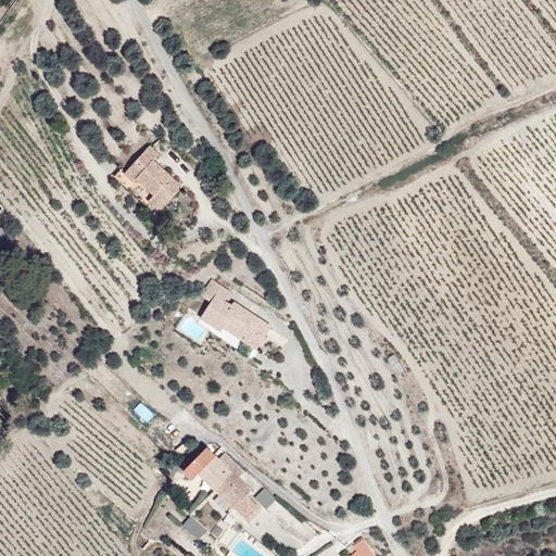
[(156,148),(129,174),(135,192),(165,212),(187,189),(159,163),(164,155),(156,148)]
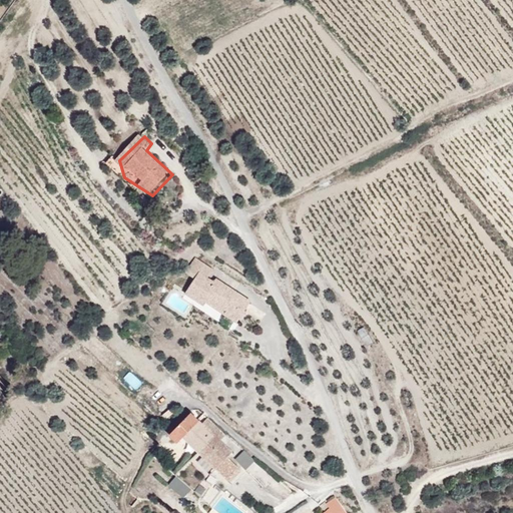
[(203,266),(186,294),(244,328),(258,302),(203,266)]
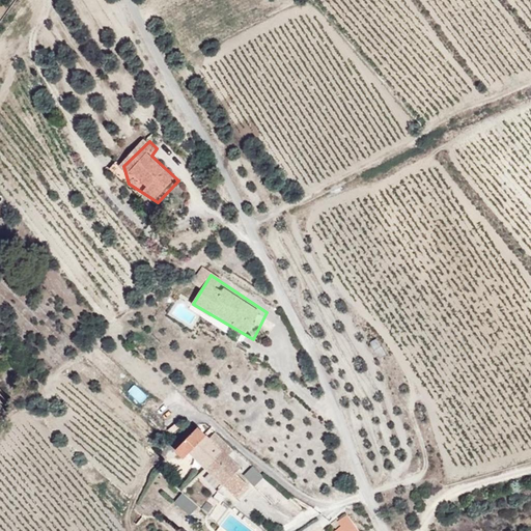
[(142,404),(149,397),(137,385),(130,392),(142,404)]
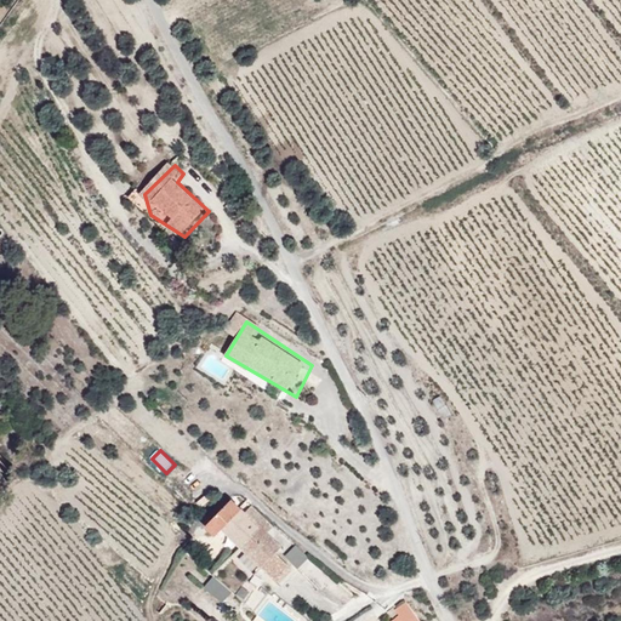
[(235,497),(211,522),(274,586),(295,565),(235,497)]
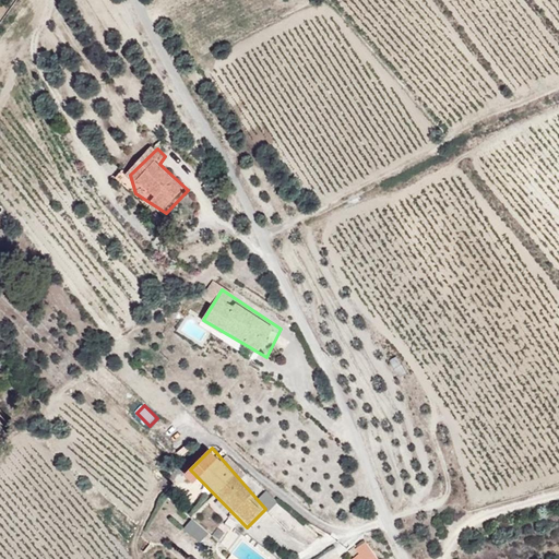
[(292,534),(284,544),(298,556),(314,536),(283,509),(274,520),(292,534)]
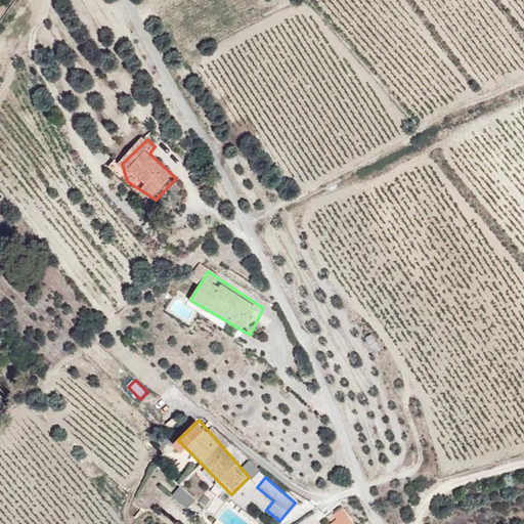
[(186,508),(194,499),(180,485),(172,493),(186,508)]
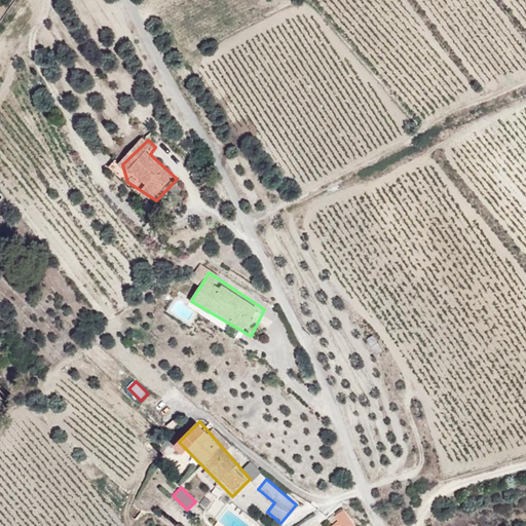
[(199,503),(207,509),(213,499),(205,494),(199,503)]
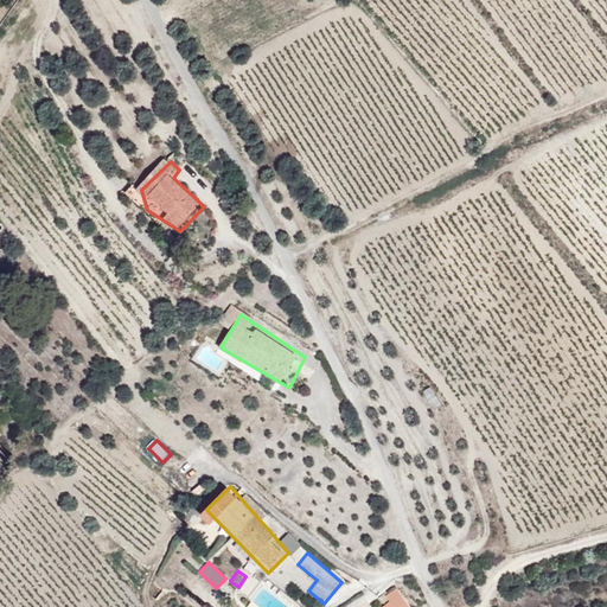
[(382,605),(382,606),(408,606),(397,586),(385,592),(390,600),(382,605)]
